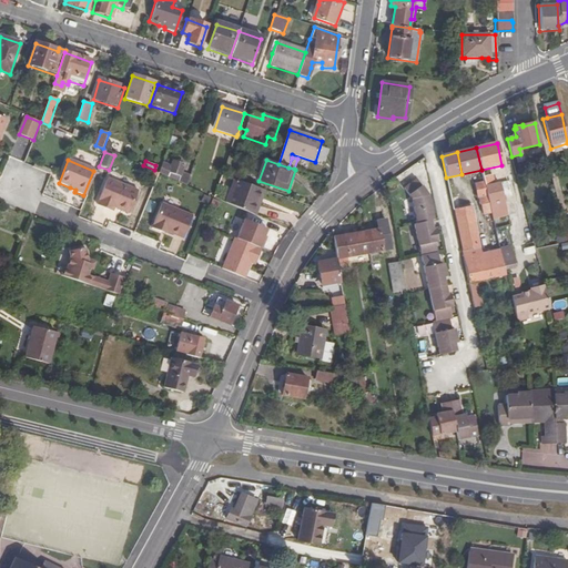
[(163,163),(159,173),(179,182),(188,185),(190,179),(191,175),(182,173),(184,165),(173,162),(172,166),(163,163)]
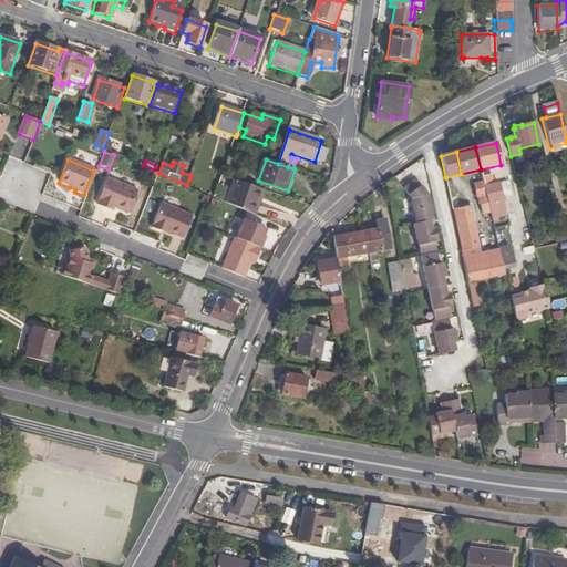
[(96,172),(93,171),(83,195),(86,196),(96,172)]
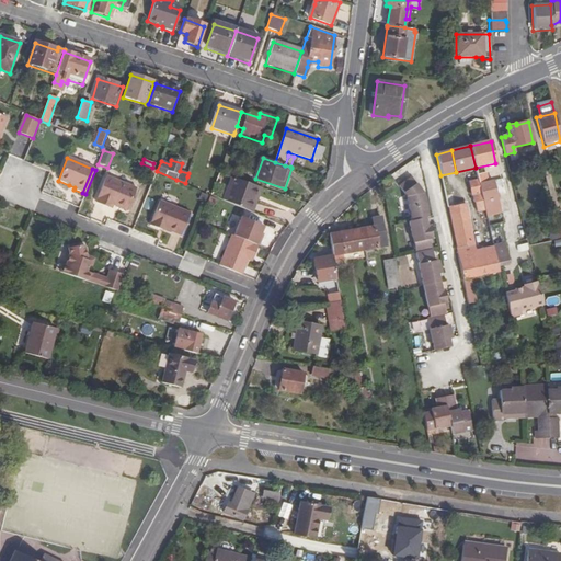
[(479,182),(479,185),(488,183),(485,174),(478,175),(479,182)]
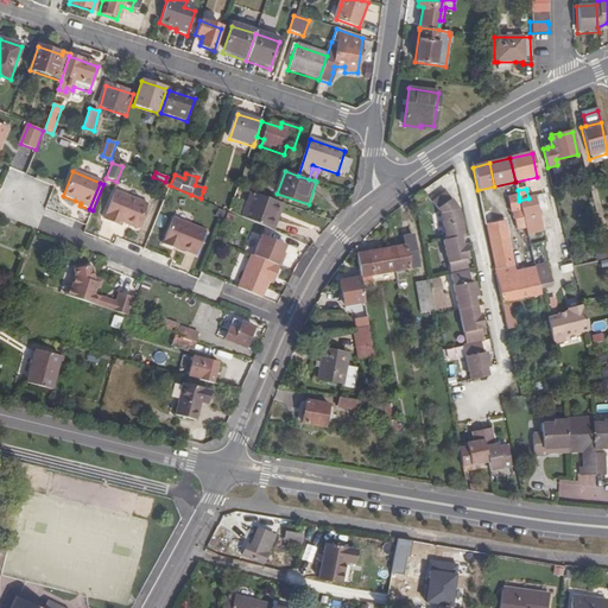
[(115,191),(103,219),(120,226),(121,222),(137,228),(147,204),(115,191)]
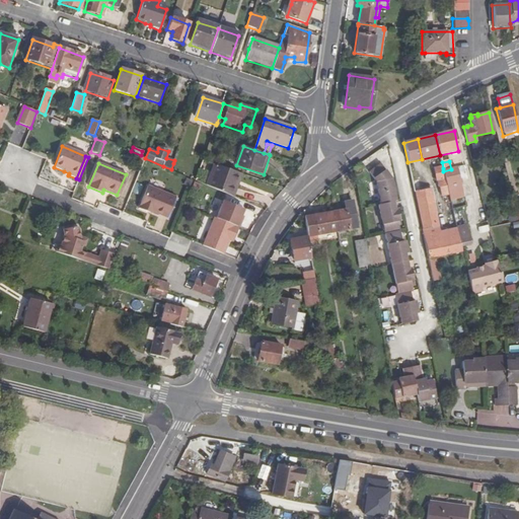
[(354,167),(357,171),(363,167),(360,163),(354,167)]
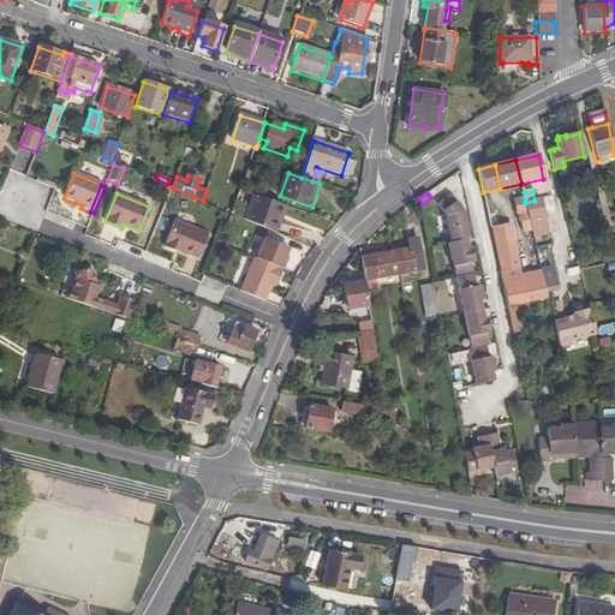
[(446,216),(452,243),(466,239),(470,238),(464,212),(451,195),(437,204),(446,216)]
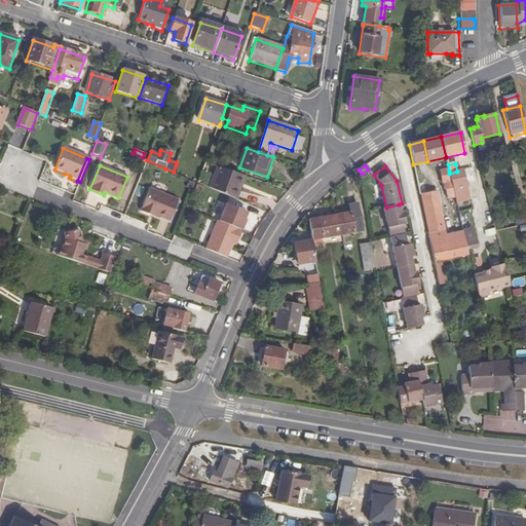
[(215,190),(235,198),(242,177),(219,168),(211,188),(215,190)]
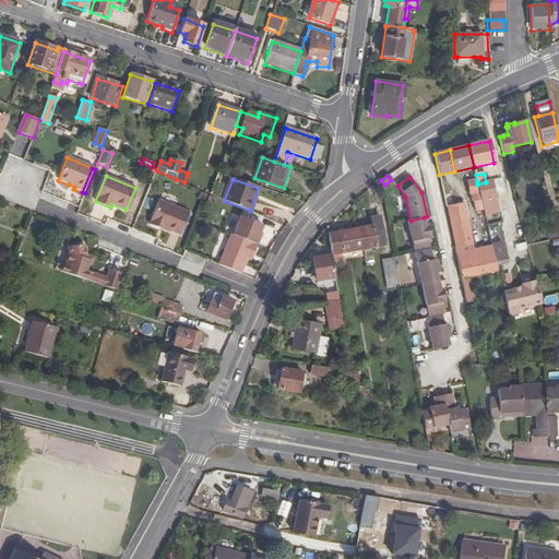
[(476,214),(484,212),(477,185),(477,181),(467,183),(471,201),(474,204),(476,214)]
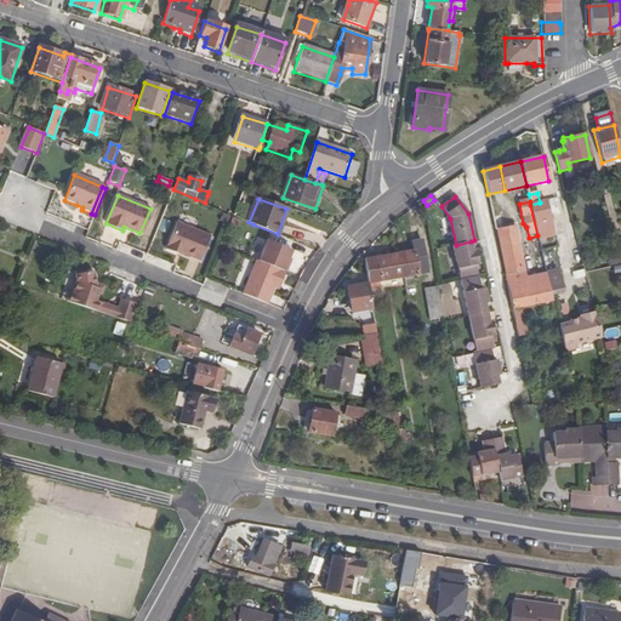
[(537,235),(539,240),(554,235),(547,201),(540,203),(530,205),(537,235)]
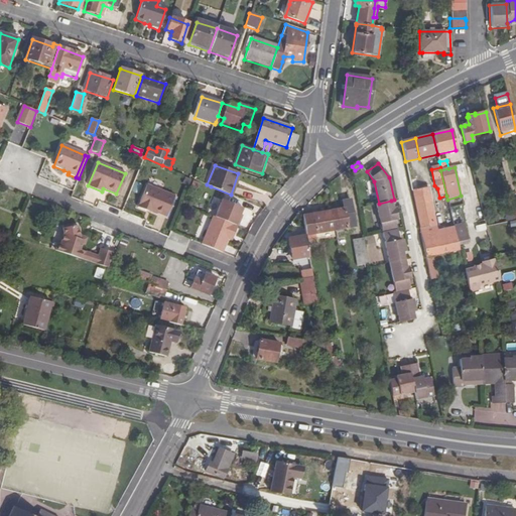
[(231,195),(234,196),(241,174),(238,173),(231,195)]
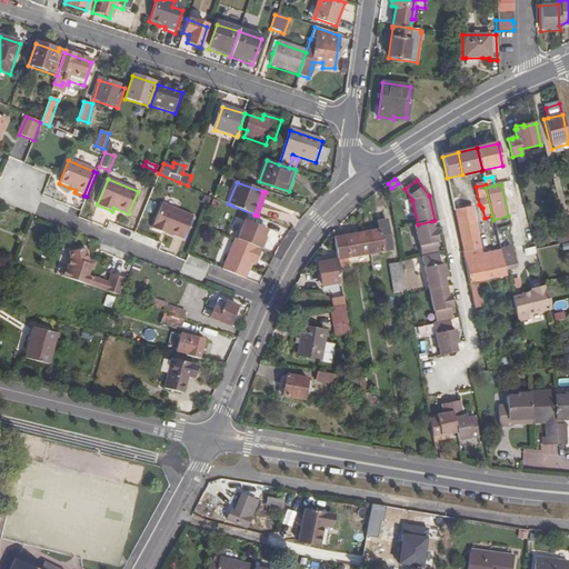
[(161,205),(151,229),(161,233),(162,231),(168,233),(183,239),(192,217),(161,205)]
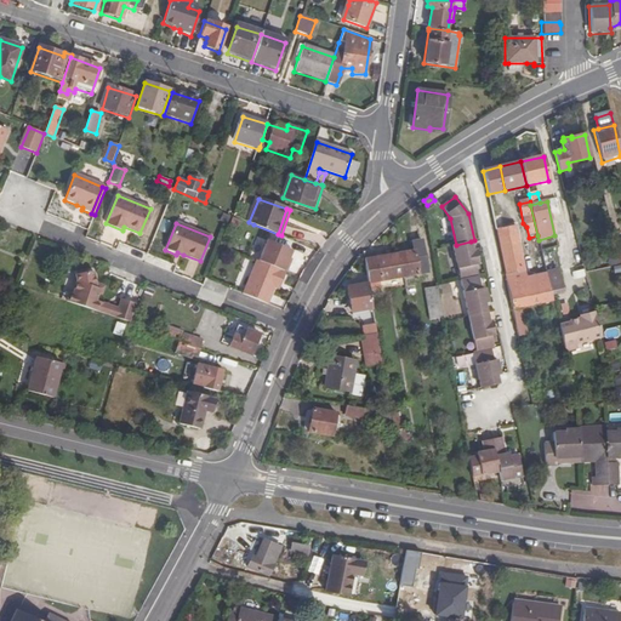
[(496,231),(518,337),(528,335),(522,307),(528,306),(553,301),(551,294),(546,274),(525,278),(514,227),(496,231)]
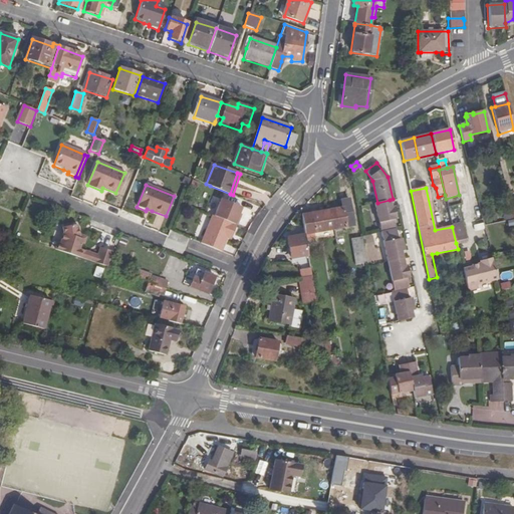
[(222,199),(215,216),(237,225),(238,226),(241,218),(239,217),(243,208),(222,199)]
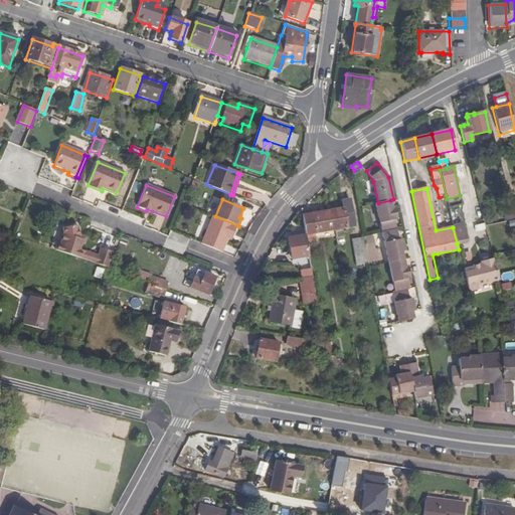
[(331,210),(335,230),(344,228),(356,226),(351,200),(344,201),(345,207),(331,210)]
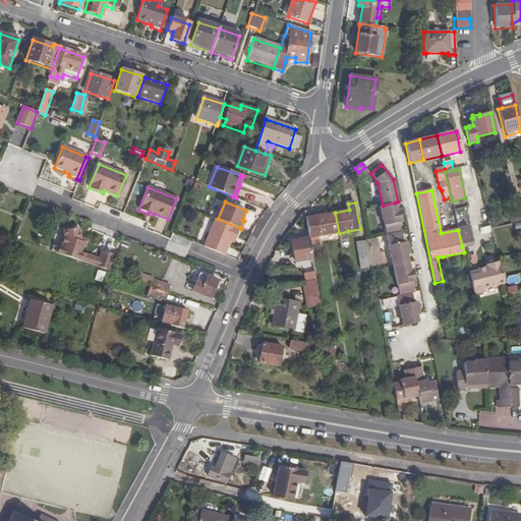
[(380,206),(387,236),(402,233),(395,203),(383,206),(380,206)]
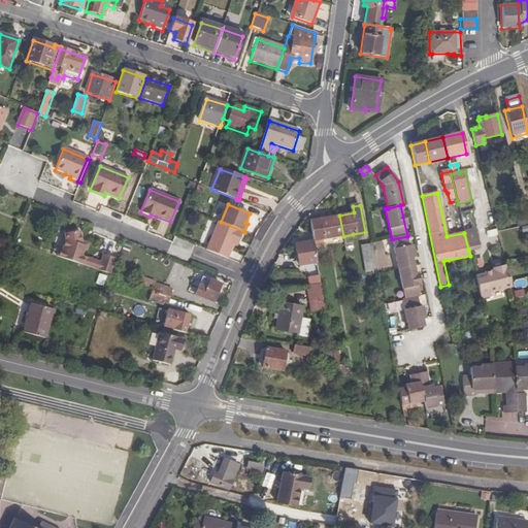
[(472,210),(462,211),(462,226),(473,225),(472,210)]
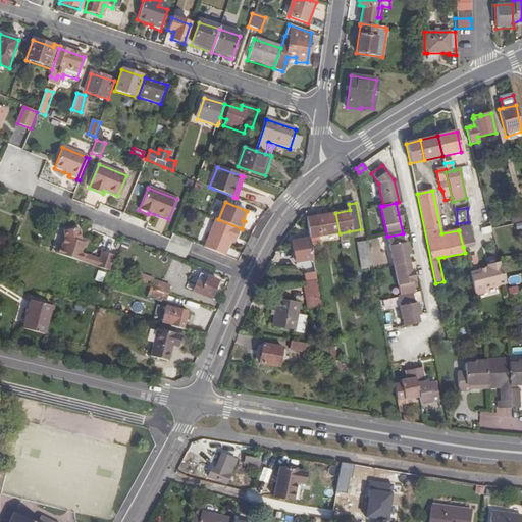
[(513,223),(521,221),(519,212),(510,213),(513,223)]
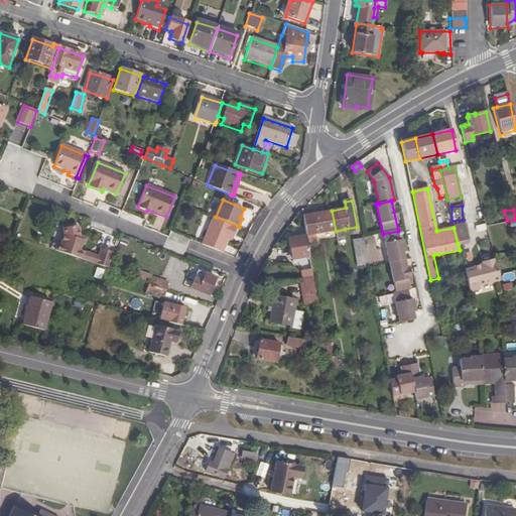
[(302,216),(306,236),(336,231),(332,211),(302,216)]
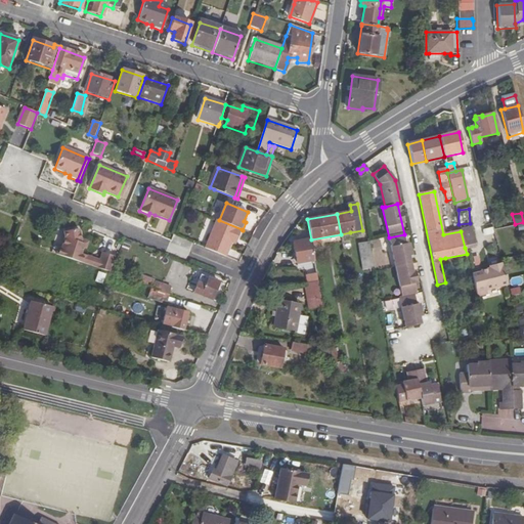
[(492,224),(496,241),(504,238),(497,216),(490,218),(492,224)]
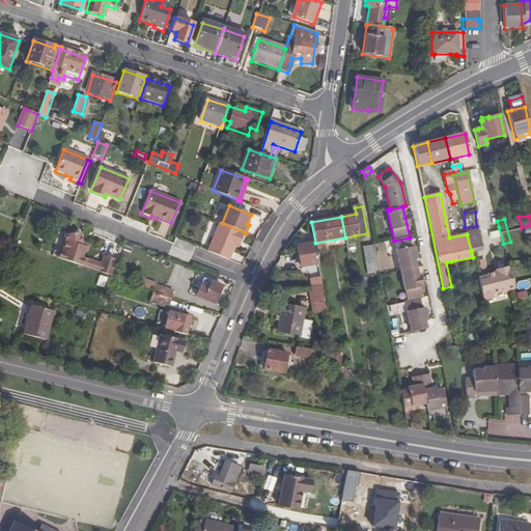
[(219,222),(207,251),(229,259),(234,246),(236,241),(241,242),(245,232),(219,222)]
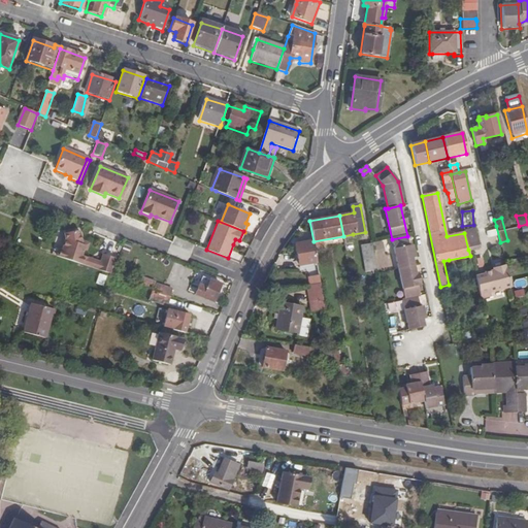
[(464,233),(468,250),(479,246),(475,231),(464,233)]
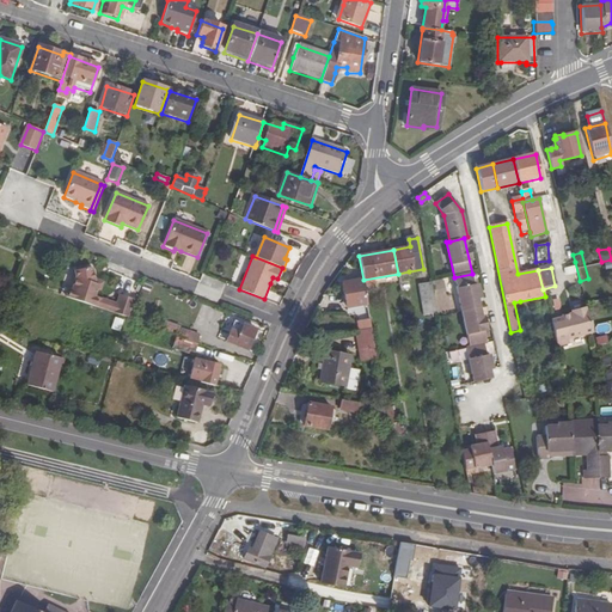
[(98,292),(97,291),(99,287),(96,286),(95,281),(93,270),(90,269),(75,273),(77,279),(73,291),(68,292),(66,298),(99,308),(102,301),(95,299),(98,292)]
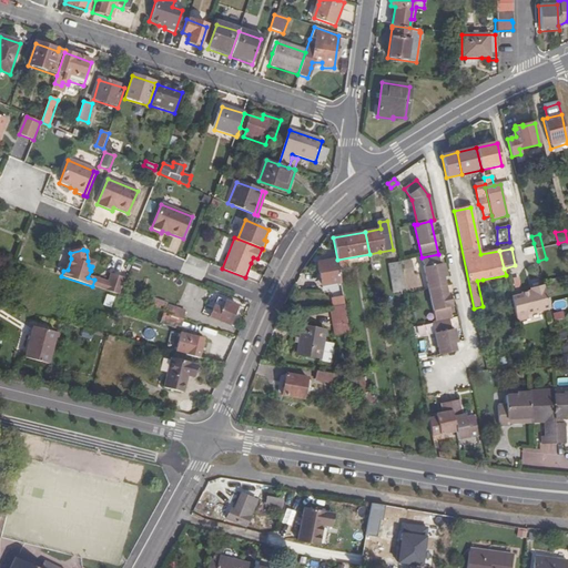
[(445,285),(438,254),(422,257),(428,290),(445,285)]
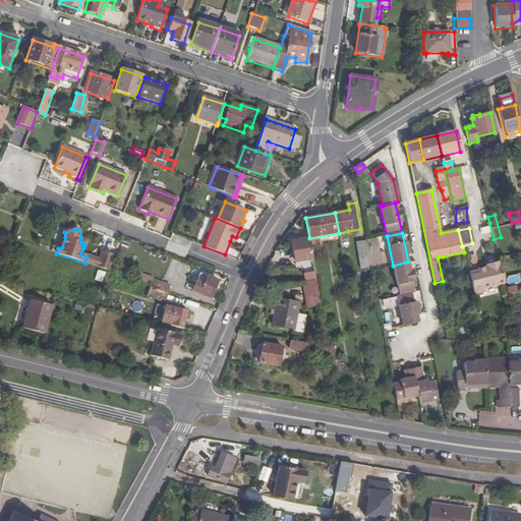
[(290,253),(292,262),(312,258),(309,238),(289,242),(289,244),(290,250),(290,253)]
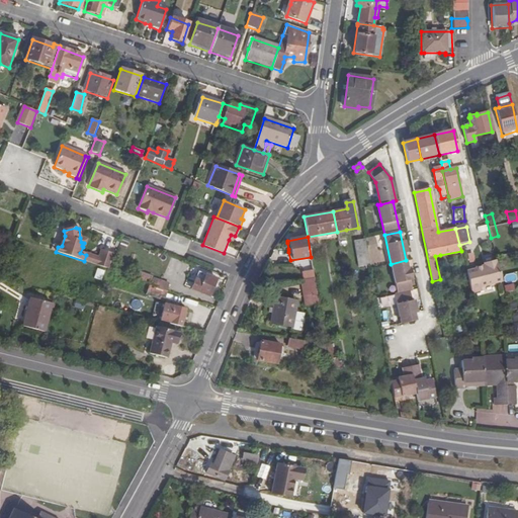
[(358,257),(368,256),(365,239),(355,240),(358,257)]
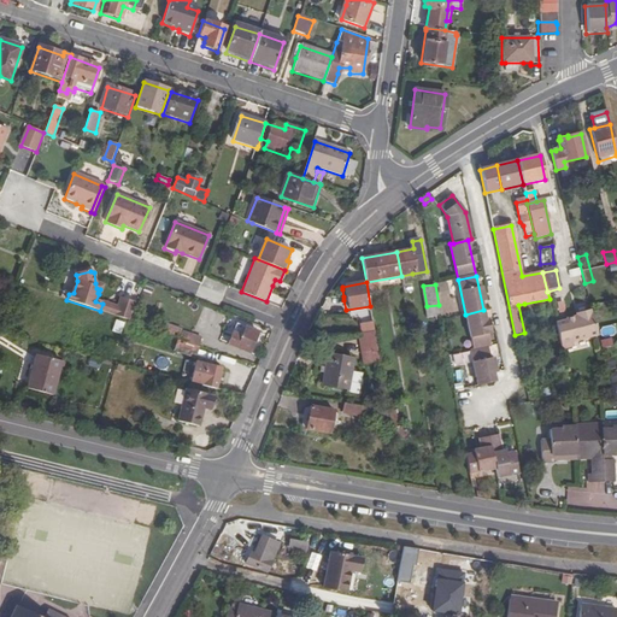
[(130,322),(137,304),(121,299),(118,309),(111,306),(109,315),(130,322)]
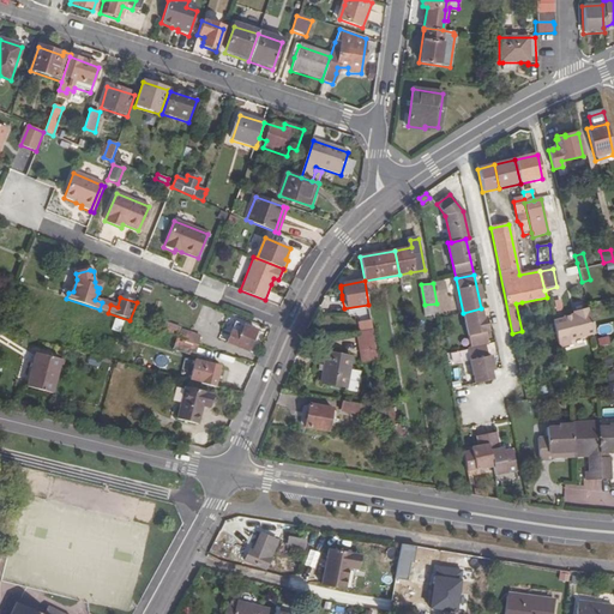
[(108,313),(110,305),(102,302),(100,309),(108,313)]
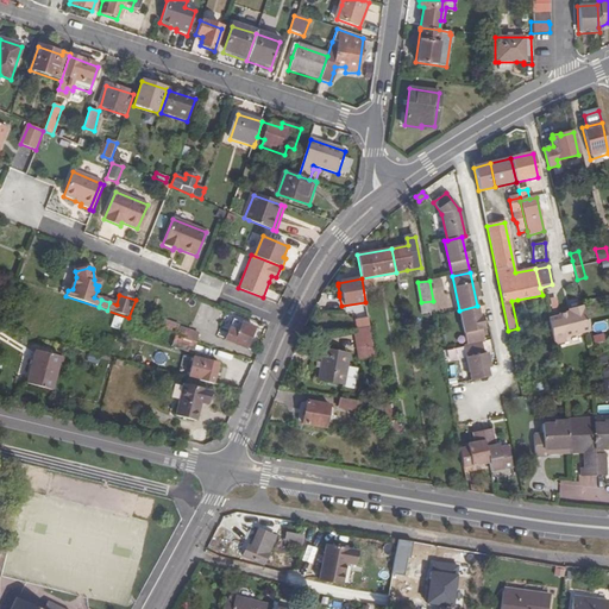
[(477,306),(459,311),(466,346),(481,343),(484,341),(477,306)]
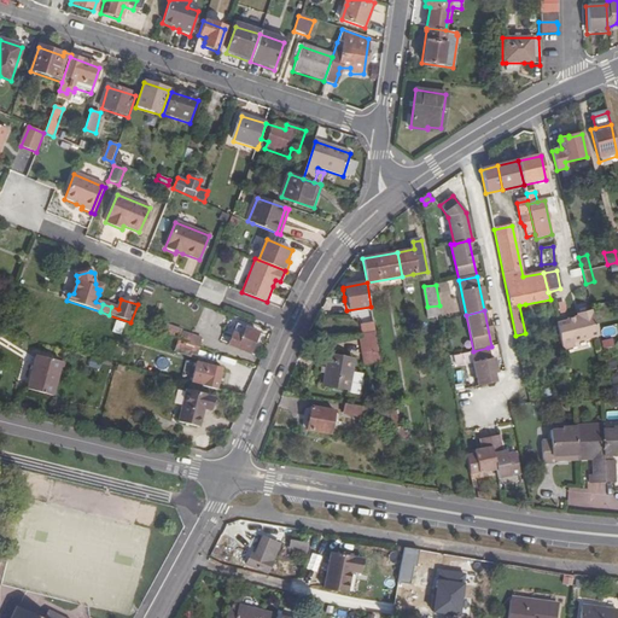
[(573,348),(572,344),(599,337),(593,314),(577,318),(566,320),(567,322),(555,324),(560,344),(561,351),(573,348)]
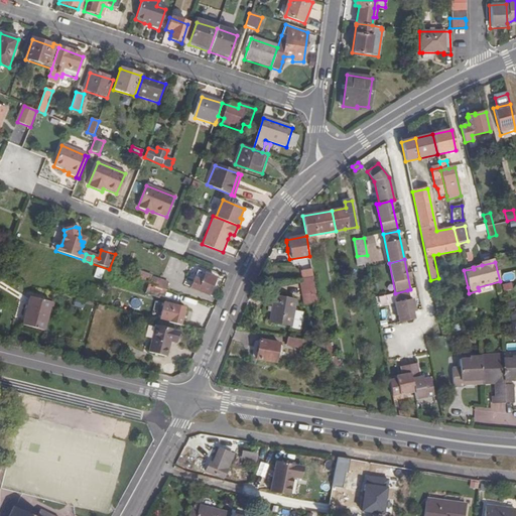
[(97,267),(93,277),(101,280),(105,270),(97,267)]
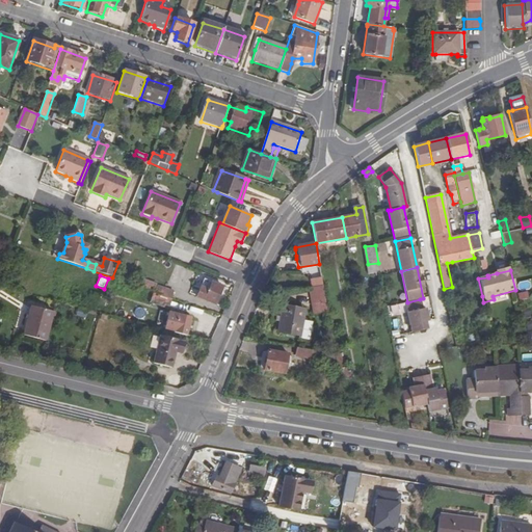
[(222,286),(201,276),(197,286),(201,288),(197,296),(216,304),(222,286)]
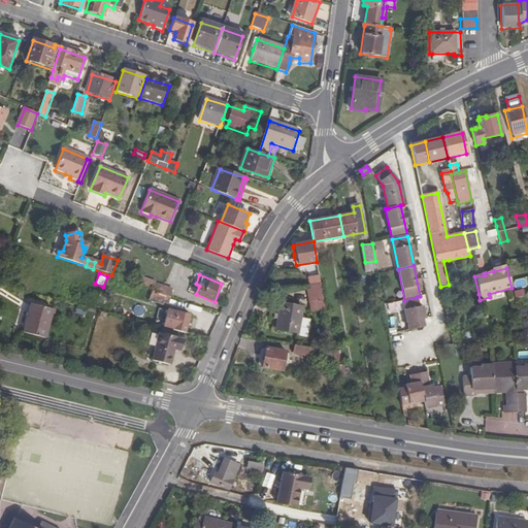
[(308,276),(309,285),(321,284),(319,275),(308,276)]
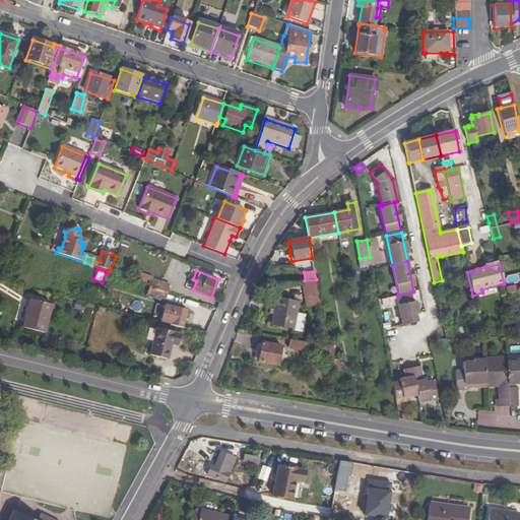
[(153,281),(154,279),(141,275),(139,280),(154,285),(169,290),(170,286),(153,281)]
